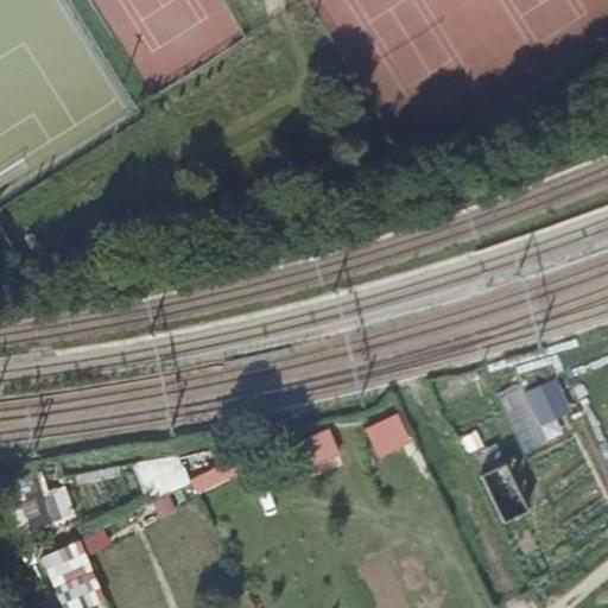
[(525,449),(564,435),(558,417),(574,411),(561,375),(505,396),(525,449)]
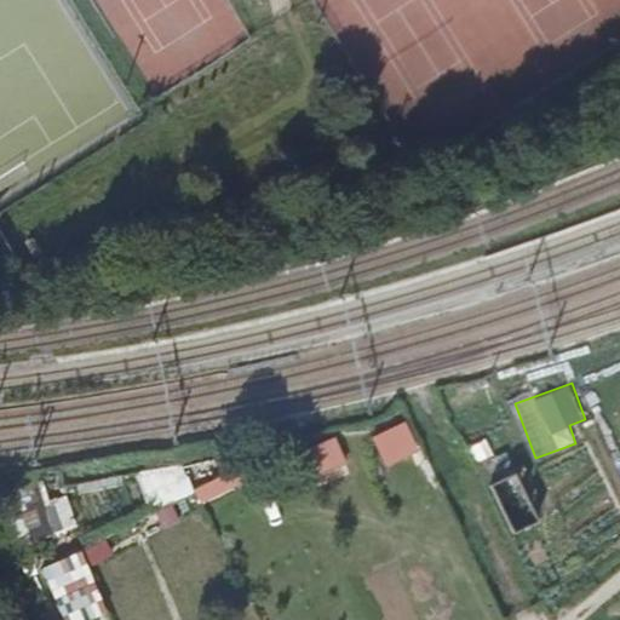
[(386,463),(422,451),(411,418),(374,431),(386,463)]
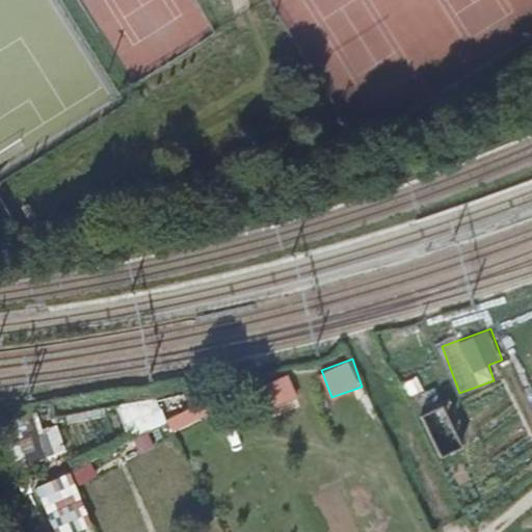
[(264,383),(274,407),(300,396),(290,373),(264,383)]
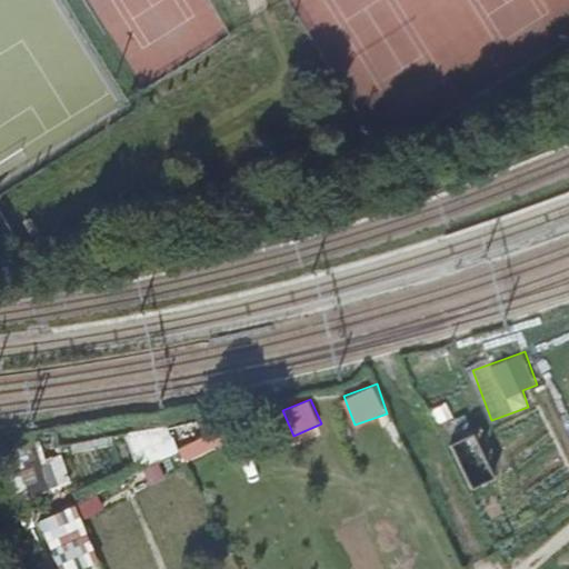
[(472,485),(493,475),(473,432),(451,442),(472,485)]
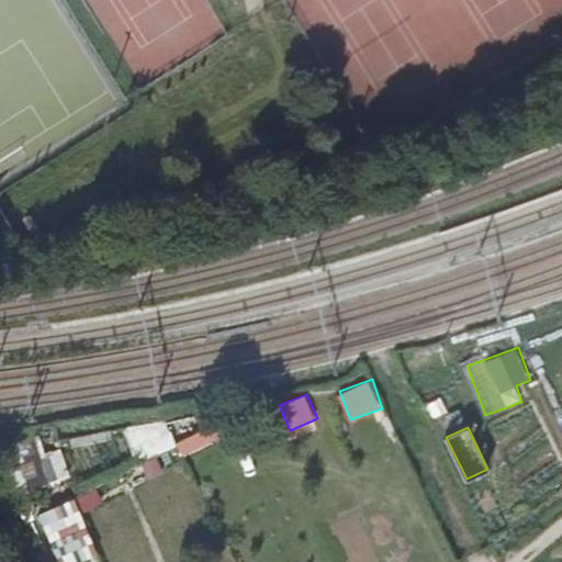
[(169,458),(181,453),(177,445),(166,450),(169,458)]
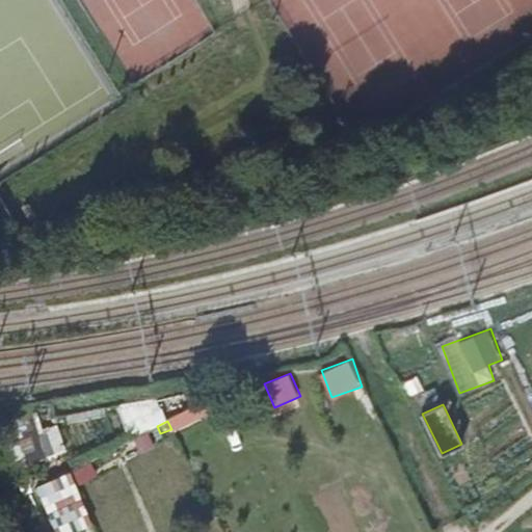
[(58,424),(42,430),(51,454),(68,448),(58,424)]
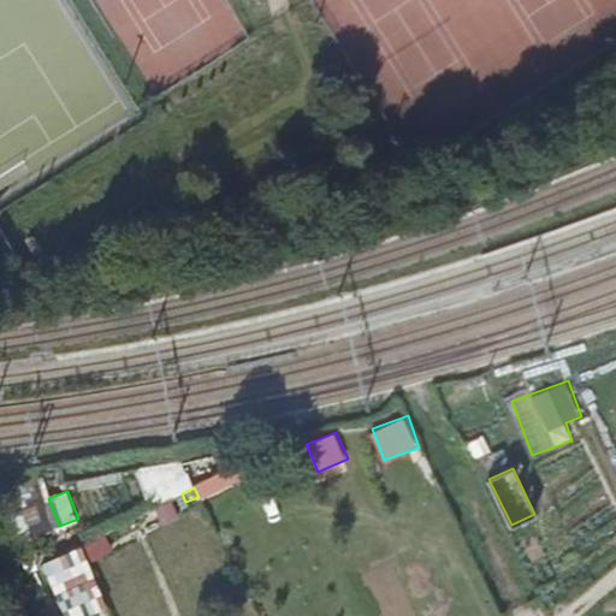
[(40,566),(43,576),(57,569),(52,560),(40,566)]
